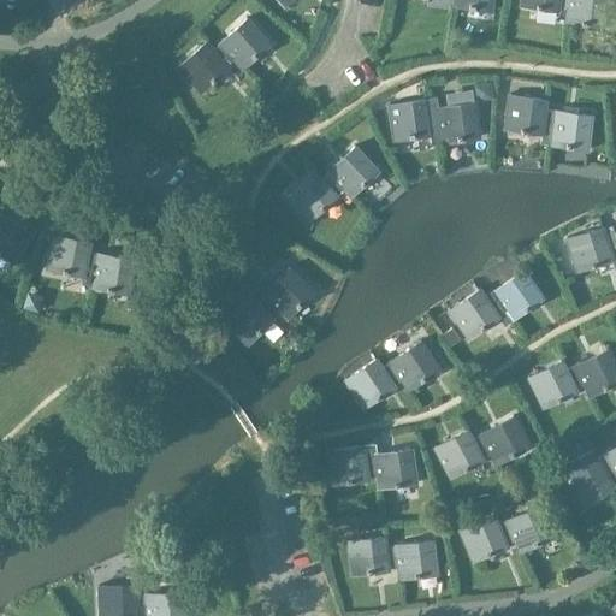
[(454,0),(454,6),(491,12),(492,0),(454,0)]
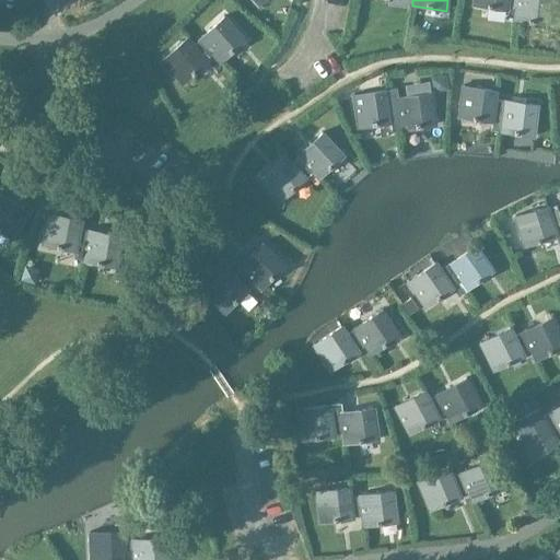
[(508,8),(516,9),(516,0),(474,0),(474,6),(506,11),(508,8)]
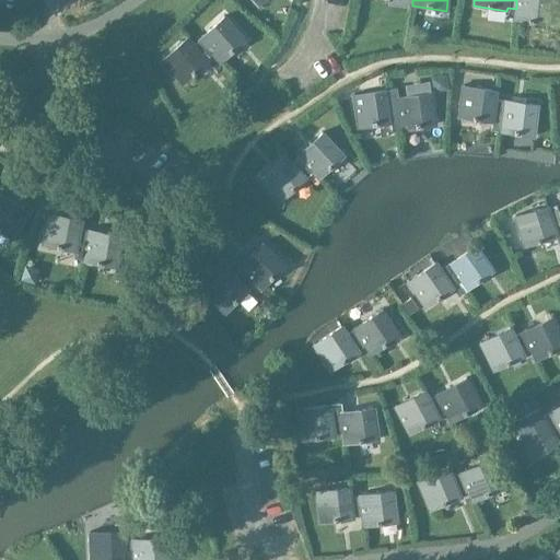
[(516,0),(516,9),(514,21),(548,25),(550,0),(516,0)]
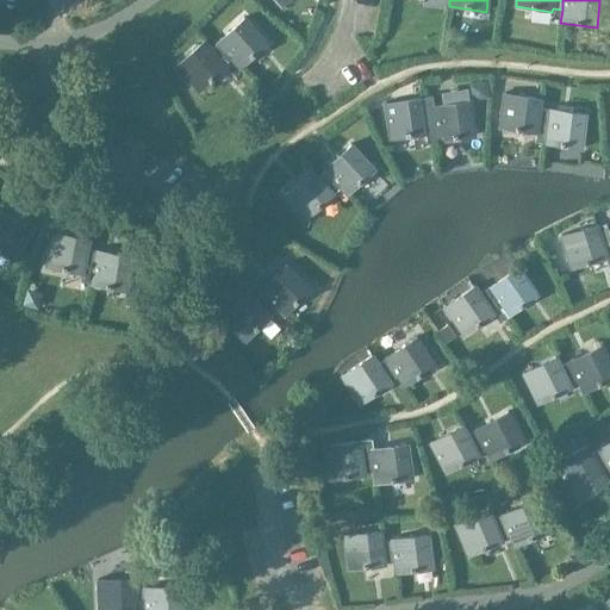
[(225,51),(232,60),(241,69),(268,44),(244,18),(217,42),(218,43),(211,50),(218,57),(225,51)]
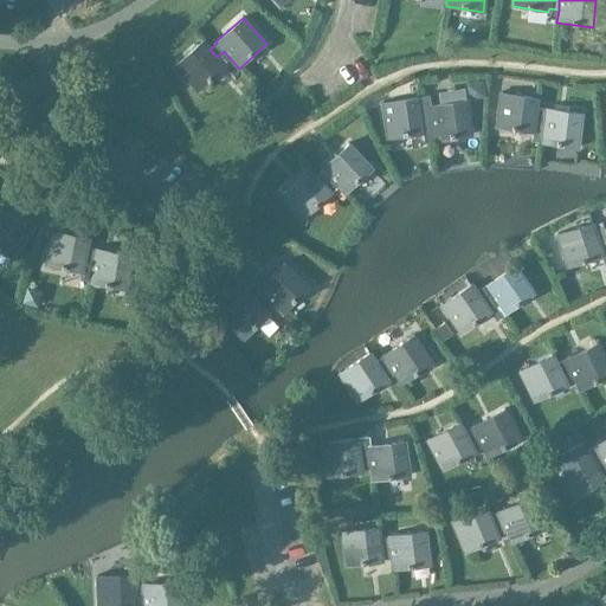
[(224,65),(231,59),(224,51),(217,57),(210,50),(201,40),(174,65),(198,91),(225,68),(224,65)]
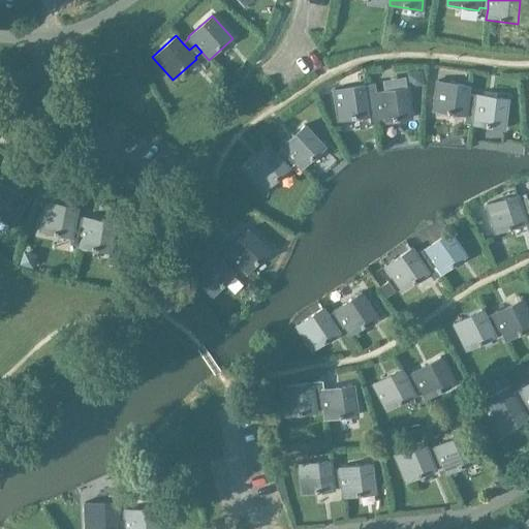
[(464,122),(472,123),(475,104),(467,103),(468,94),(469,85),(437,81),(433,112),(465,116),(464,122)]
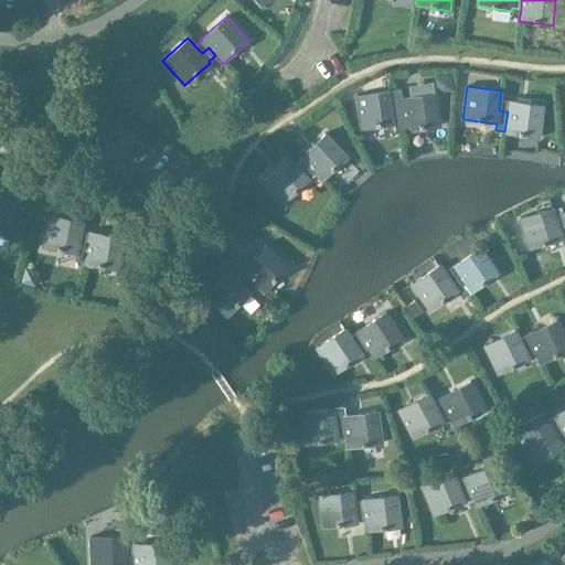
[(395,120),(404,119),(403,109),(394,110),(392,100),(391,91),(356,95),(362,128),(395,124),(395,120)]
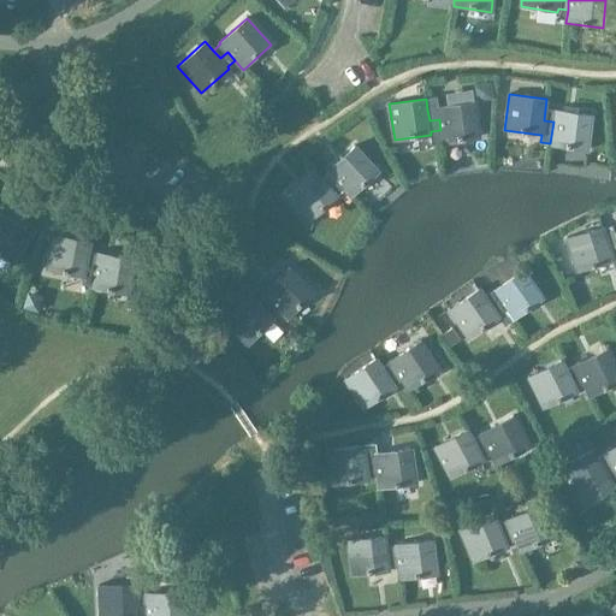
[(437,108),(427,110),(430,120),(439,119),(440,130),(442,142),(479,137),(474,101),(437,107),(437,108)]
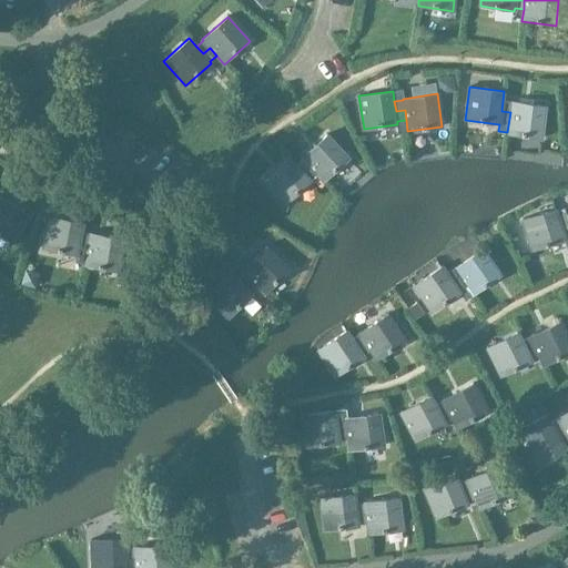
[(510,112),(507,132),(507,134),(541,139),(546,105),(511,101),(511,102),(503,101),(501,111),(510,112)]
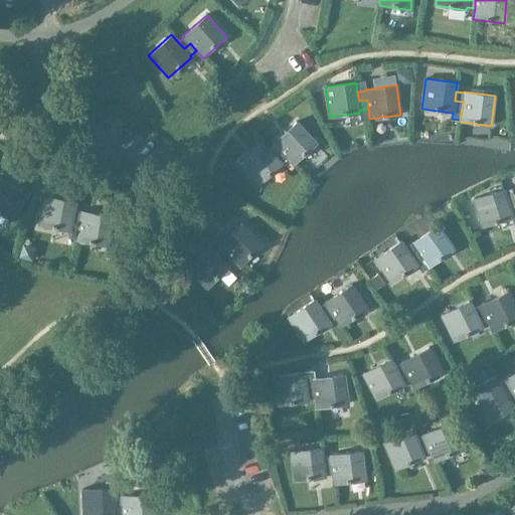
[(281,150),(287,157),(294,165),(317,144),(297,122),(274,143),(275,144),(269,149),(275,156),(281,150)]
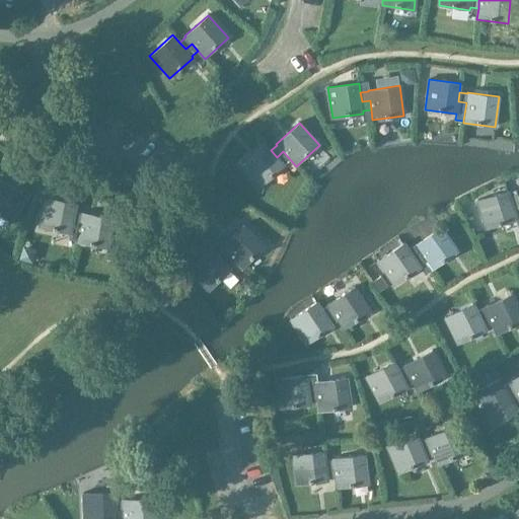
[(283,163),(289,158),(283,151),(277,157),(271,150),(264,143),(240,164),(262,187),(285,165),(283,163)]
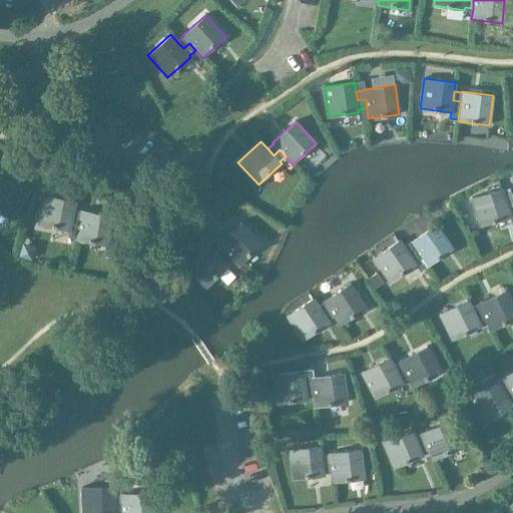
[(0,211),(10,218),(26,193),(0,176),(0,211)]
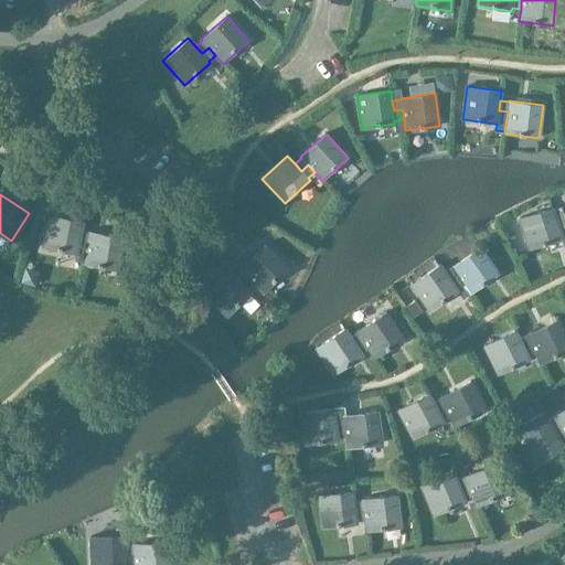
[(562,236),(564,234),(564,224),(558,226),(555,217),(552,208),(520,217),(530,249),(562,238),(562,236)]
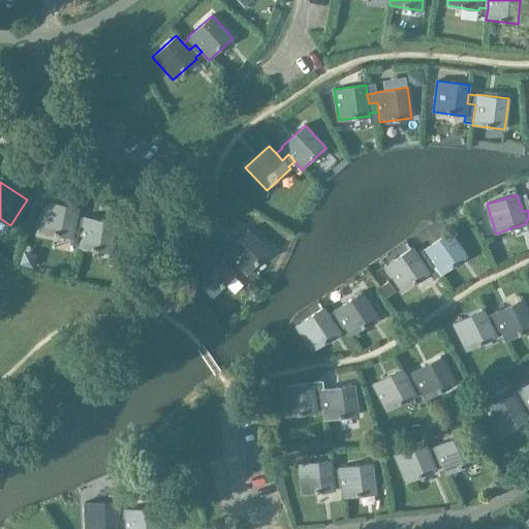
[(528,210),(528,198),(527,199),(528,200),(520,204),(523,212),(528,210)]
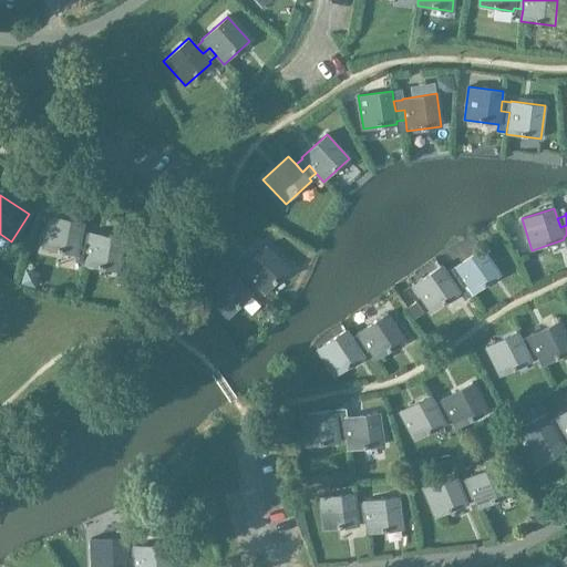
[(49,216),(43,248),(76,255),(75,263),(84,264),(86,254),(88,244),(80,241),(81,232),(83,222),(49,216)]
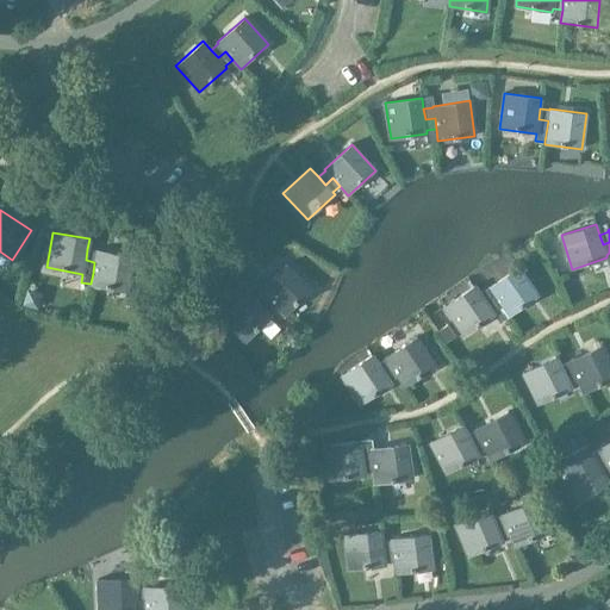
[(97,251),(87,249),(86,260),(94,262),(93,273),(91,285),(126,292),(134,256),(97,249),(97,251)]
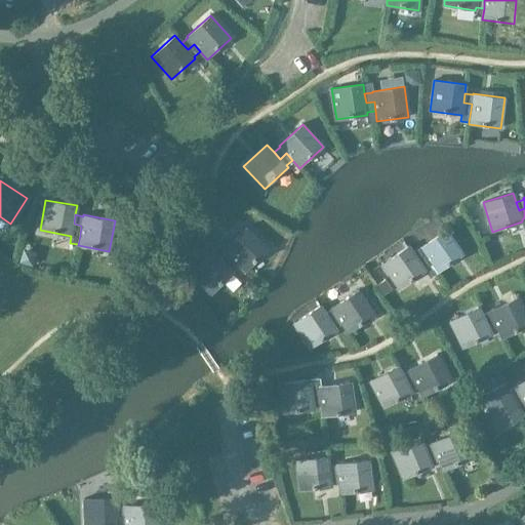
[(231,257),(238,264),(245,272),(268,249),(246,228),(224,250),(225,251),(218,256),(226,264),(231,257)]
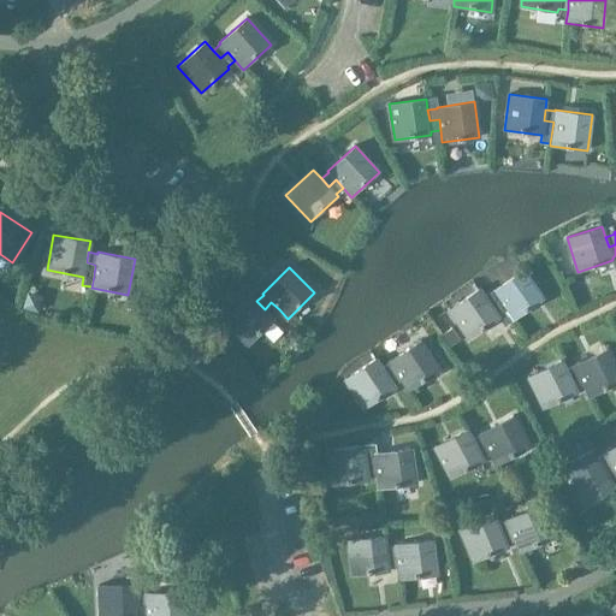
[(489,295),(485,297),(491,306),(496,303),(502,313),(505,309),(513,320),(544,298),(523,270),(492,290),(493,291),(489,295)]
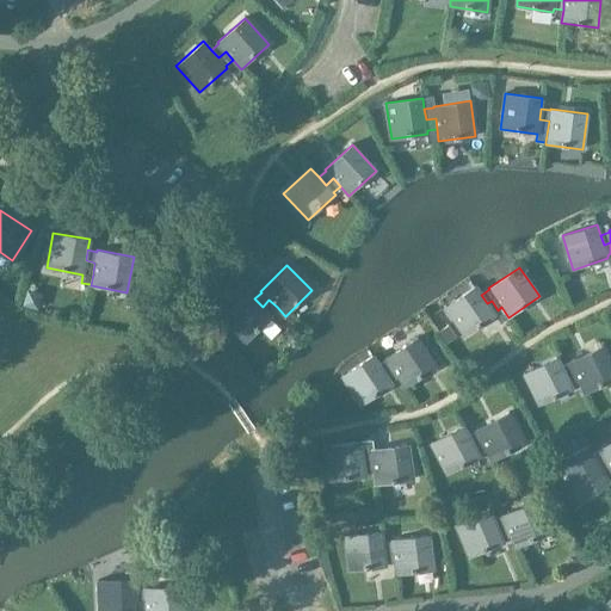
[(508,318),(501,307),(498,310),(492,301),(487,303),(481,295),(475,285),(445,307),(466,337),(495,315),(500,322),(508,318)]
